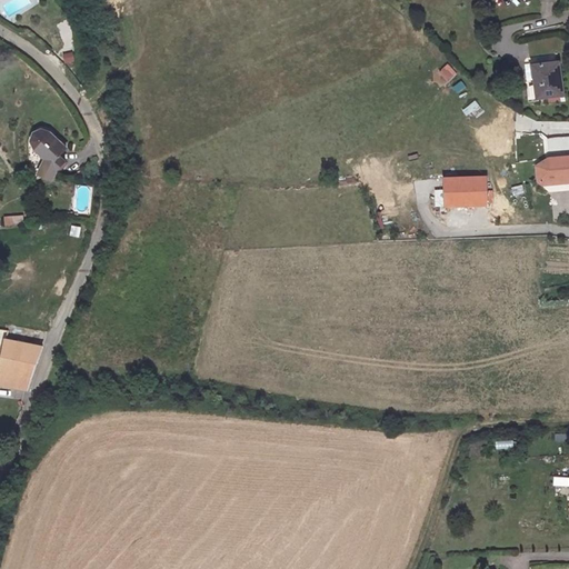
[(556,10),(555,0),(542,0),(543,10),(556,10)]
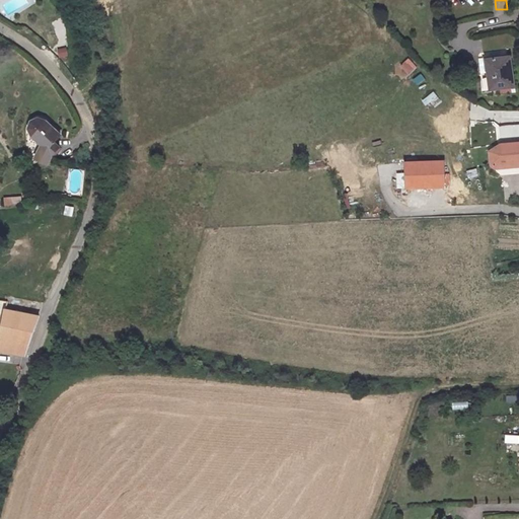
[(57,50),(59,58),(67,56),(65,49),(57,50)]
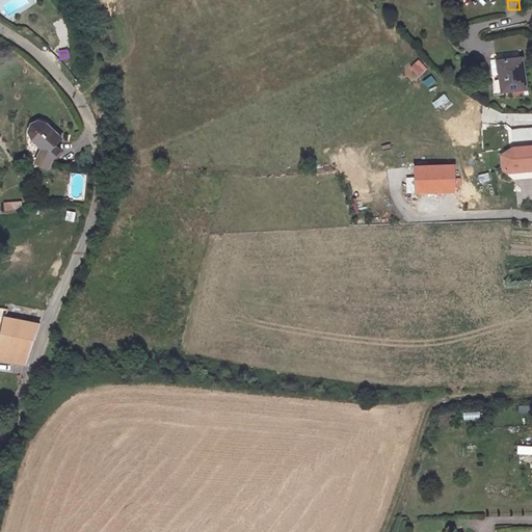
[(408,65),(416,77),(426,71),(419,59),(408,65)]
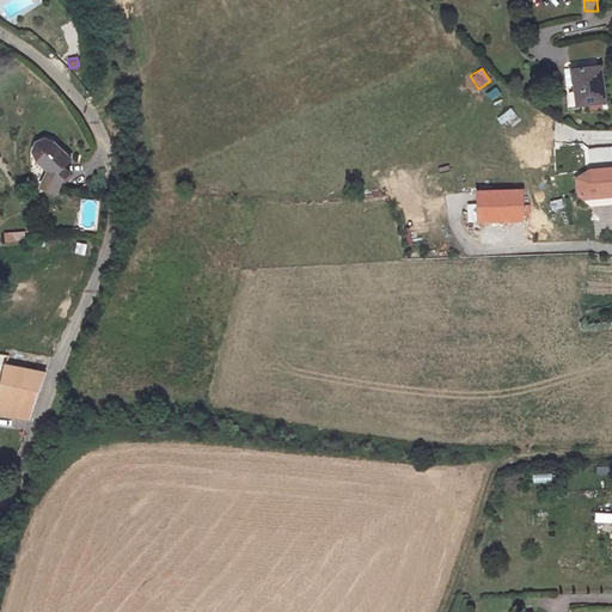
[(574,71),(577,106),(605,103),(601,68),(574,71)]
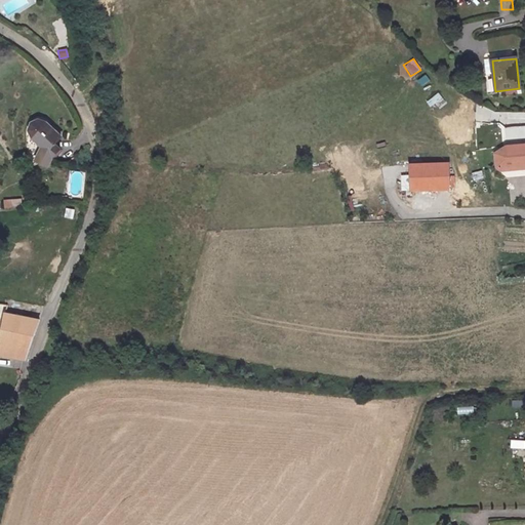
[(421,87),(430,81),(425,75),(416,81),(421,87)]
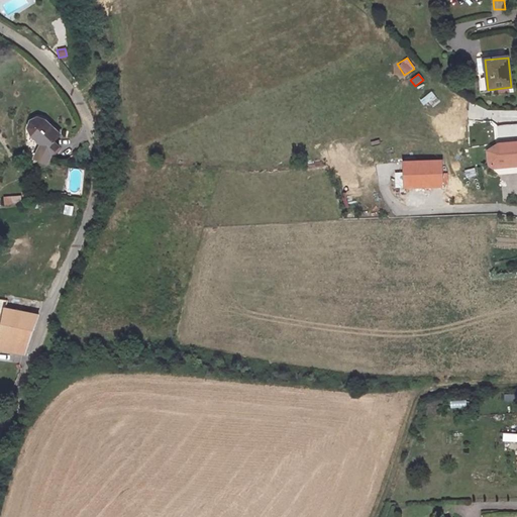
[(425,110),(438,101),(429,88),(416,97),(425,110)]
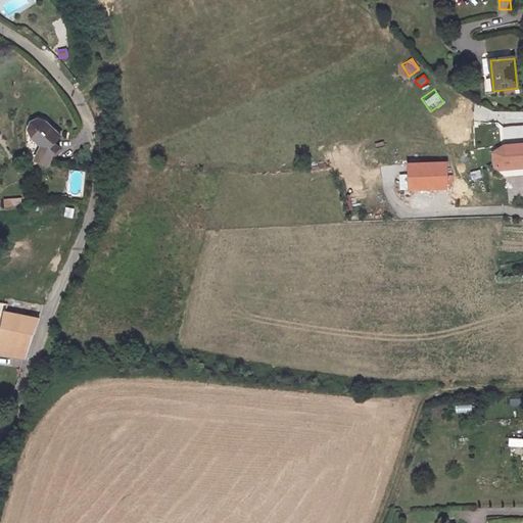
[(40,149),(31,162),(41,171),(48,161),(57,155),(52,149),(61,142),(47,127),(41,123),(34,125),(29,132),(31,140),(40,149)]
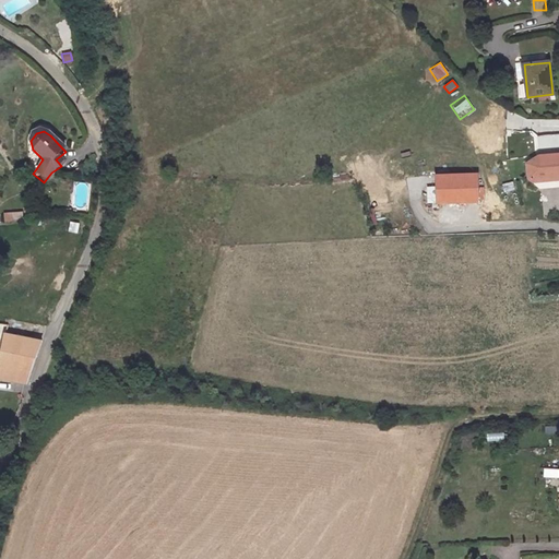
[(558,134),(537,137),(538,155),(558,153),(558,134)]
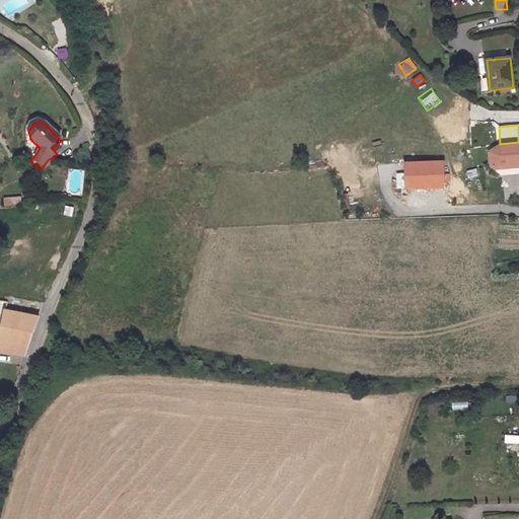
[(518,142),(500,144),(501,151),(489,153),(491,166),(495,169),(512,167),(512,164),(518,163),(518,142)]
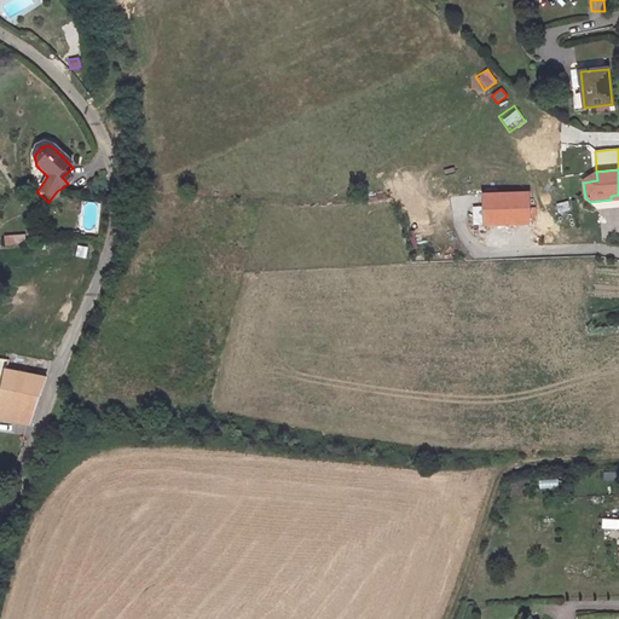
[(526,192),(481,194),(481,223),(527,223),(526,192)]
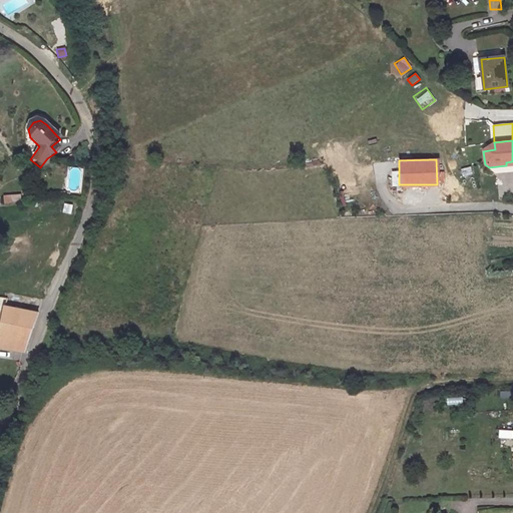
[(472,168),(461,168),(461,179),(472,179),(472,168)]
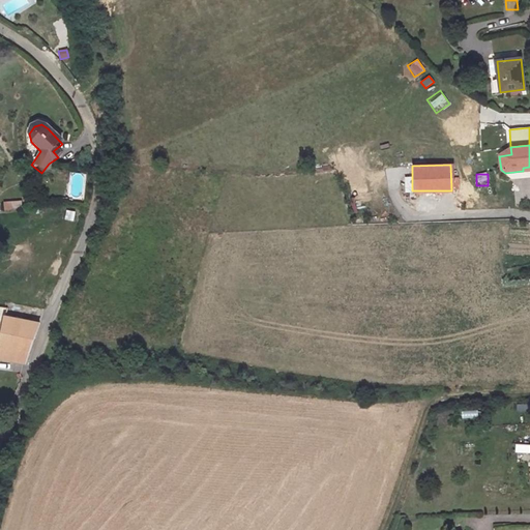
[(22,201),(3,202),(3,210),(22,209),(22,201)]
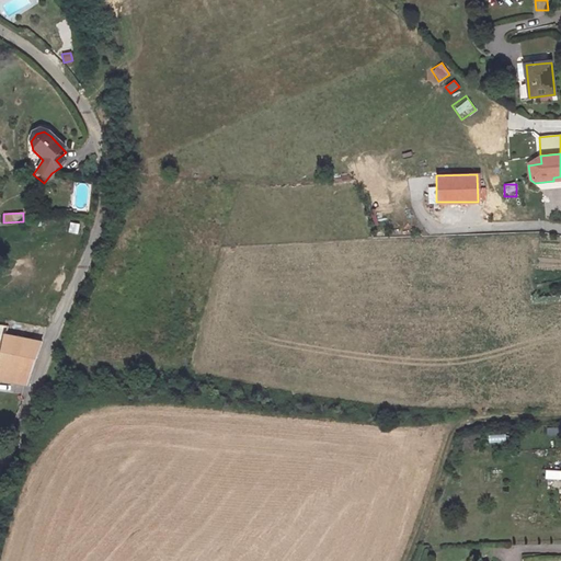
[(78,235),(79,224),(69,222),(68,233),(78,235)]
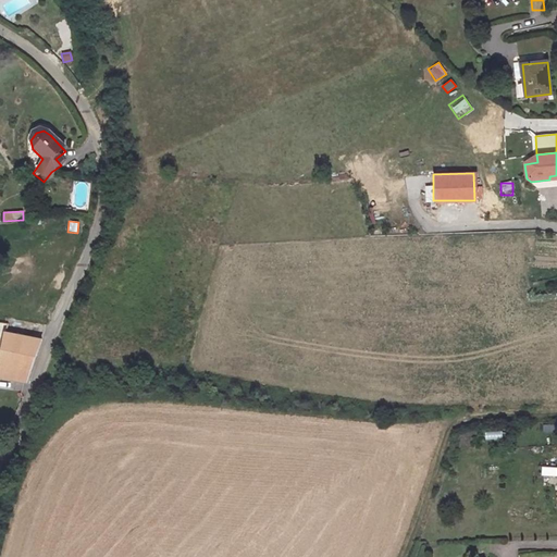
[(7,336),(2,362),(15,368),(11,383),(26,385),(40,344),(7,336)]
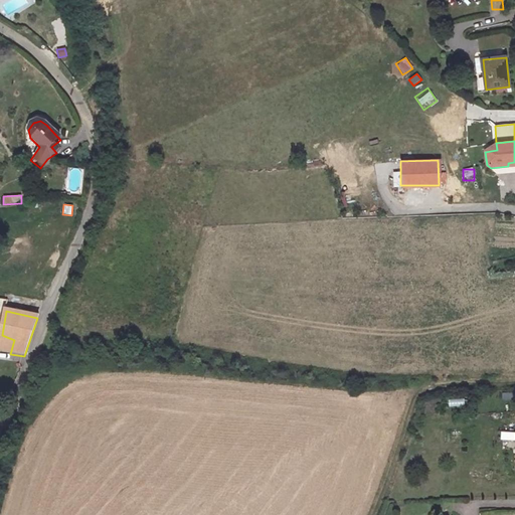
[(0,342),(0,352),(10,354),(14,340),(2,335),(0,342)]
